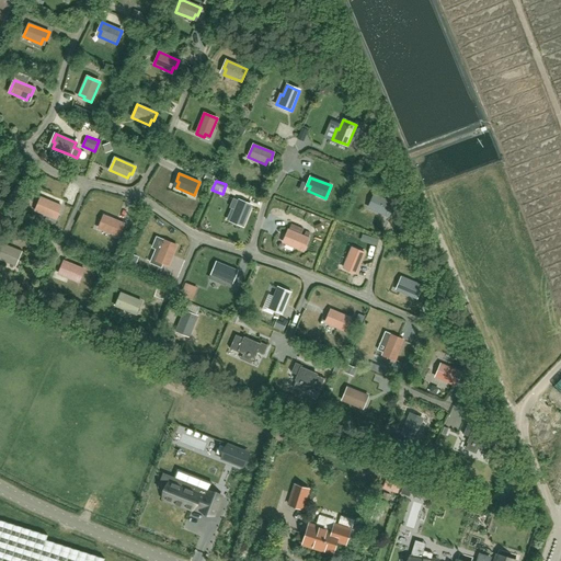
[(373,204),(368,214),(378,218),(381,214),(388,217),(393,204),(374,195),(370,203),(373,204)]
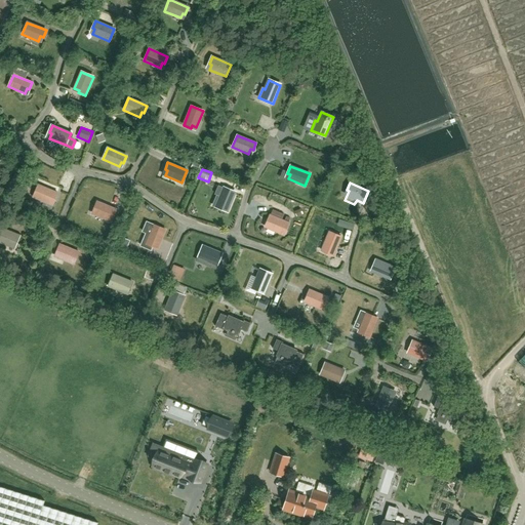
[(54,200),(57,193),(38,186),(33,197),(49,204),(51,199),(54,200)]
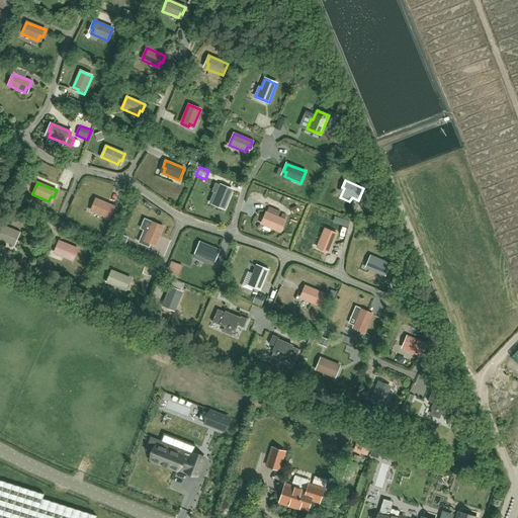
[(217,194),(214,193),(211,199),(210,202),(218,205),(225,208),(232,190),(221,185),(220,186),(217,194)]
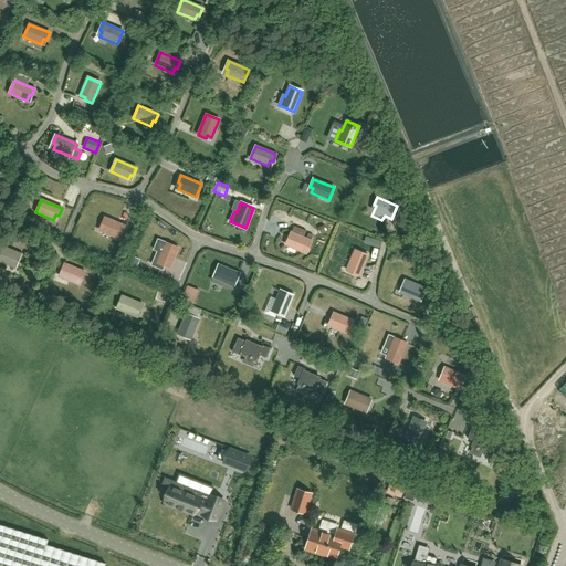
[(125,226),(105,218),(102,226),(104,227),(102,231),(119,239),(125,226)]
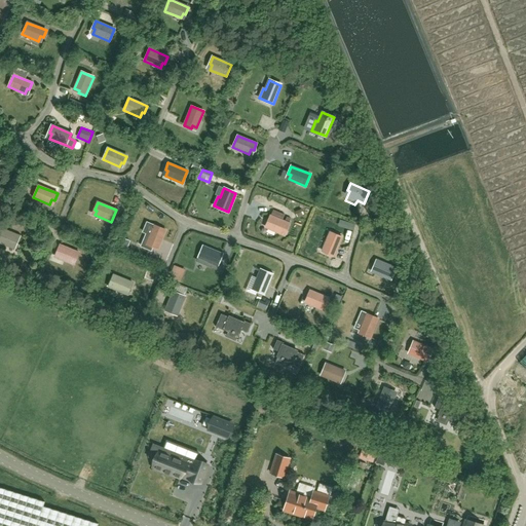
[(289,224),(270,216),(267,223),(269,224),(268,228),(284,235),(289,224)]
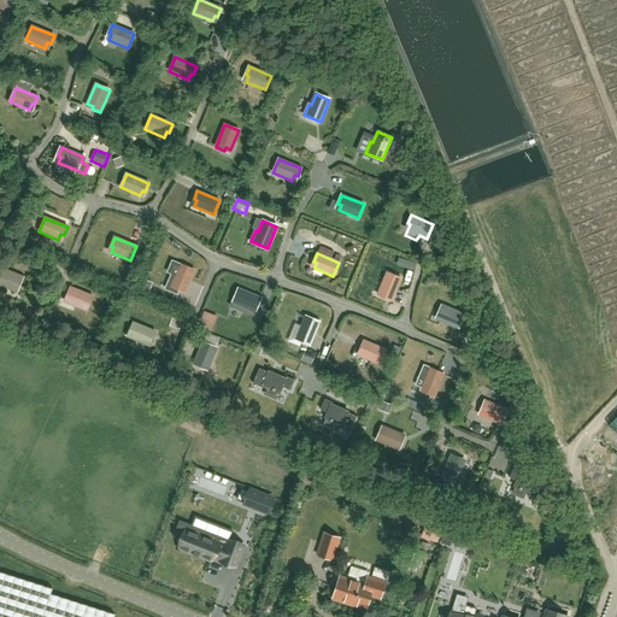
[(176,289),(184,293),(194,270),(180,265),(172,283),(177,286),(176,289)]
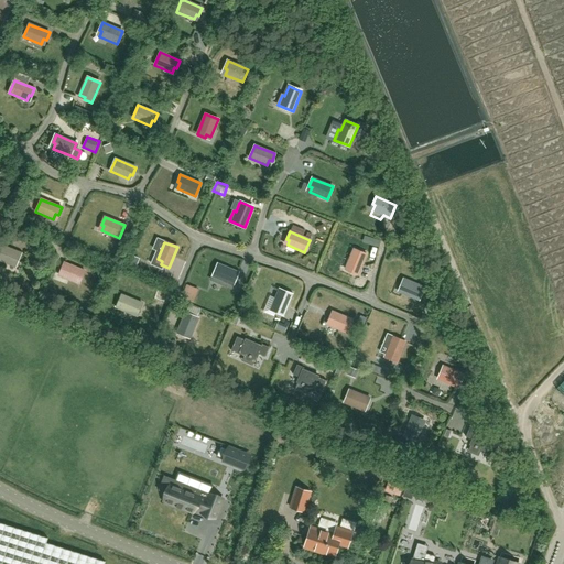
[(18,261),(21,253),(1,246),(0,247),(0,259),(13,266),(15,260),(18,261)]
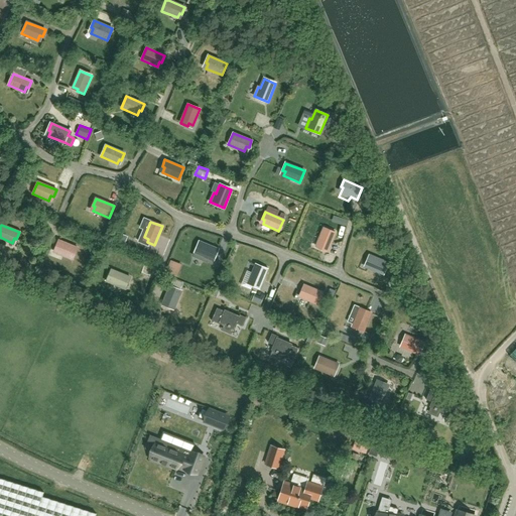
[(320,248),(328,251),(336,233),(324,228),(316,244),(321,246),(320,248)]
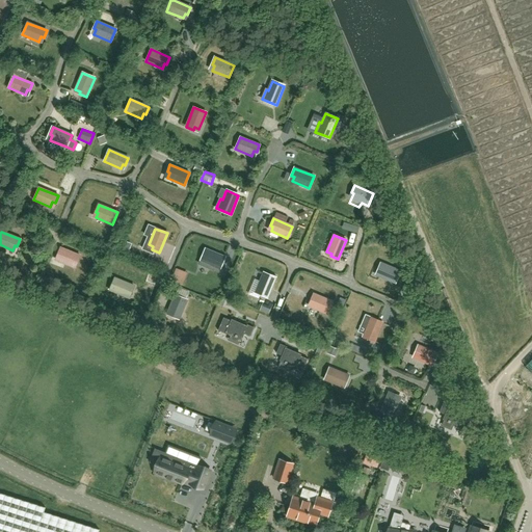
[(80,256),(60,248),(57,256),(60,257),(58,261),(75,268),(80,256)]
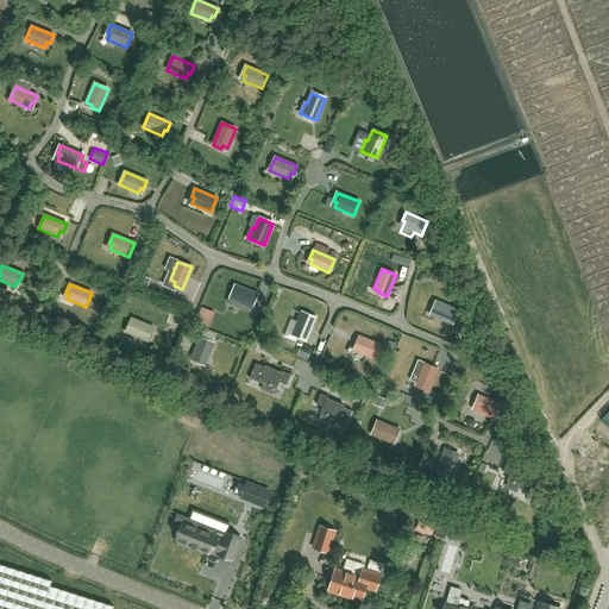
[(257,294),(236,286),(232,294),(234,295),(232,300),(251,308),(257,294)]
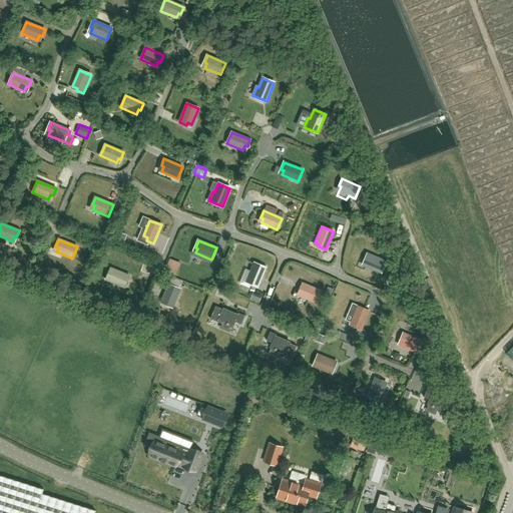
[(386,262),(367,253),(364,261),(367,262),(365,267),(381,273),(386,262)]
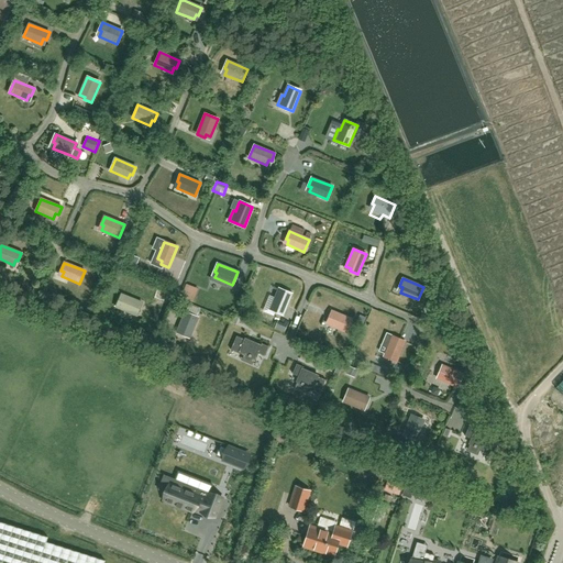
[(183,297),(194,300),(198,287),(186,284),(183,297)]
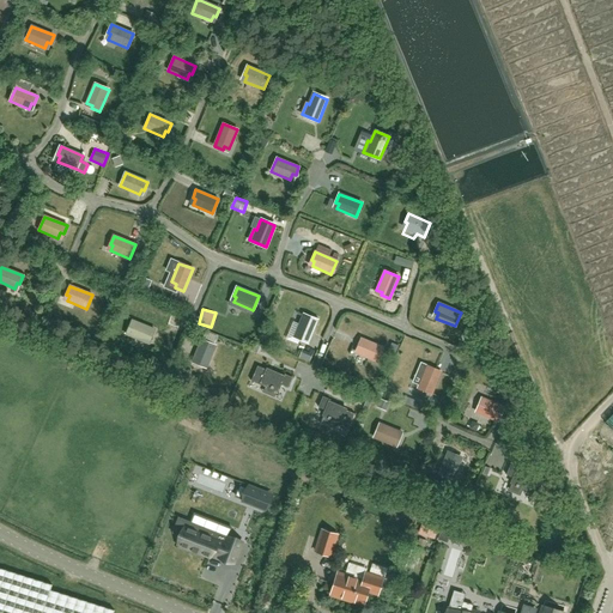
[(299,339),(308,343),(317,321),(303,315),(296,334),(301,337),(299,339)]
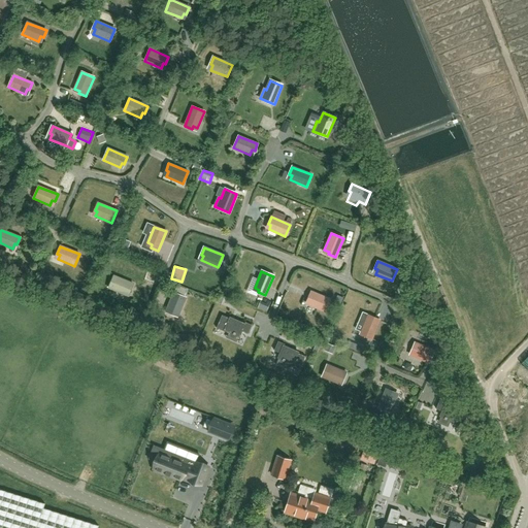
[(130,291),(133,284),(113,276),(108,288),(125,295),(127,290),(130,291)]
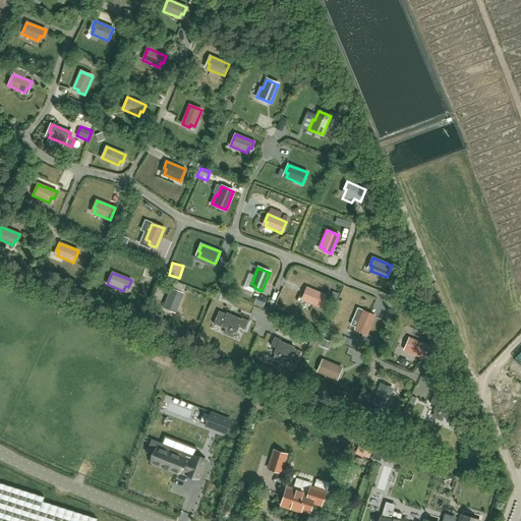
[(326,296),(306,288),(304,295),(306,296),(304,301),(321,307),(326,296)]
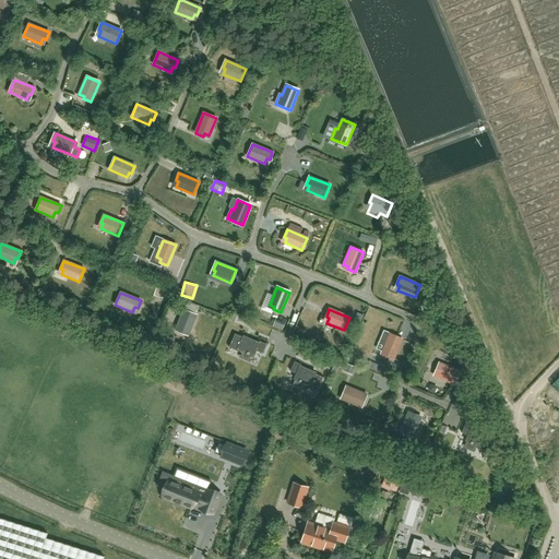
[(183,310),(175,330),(182,333),(183,331),(189,332),(197,316),(183,310)]
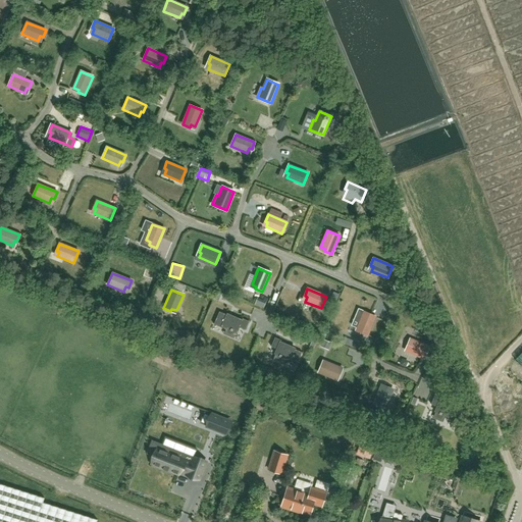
[(415,297),(404,293),(401,299),(412,303),(415,297)]
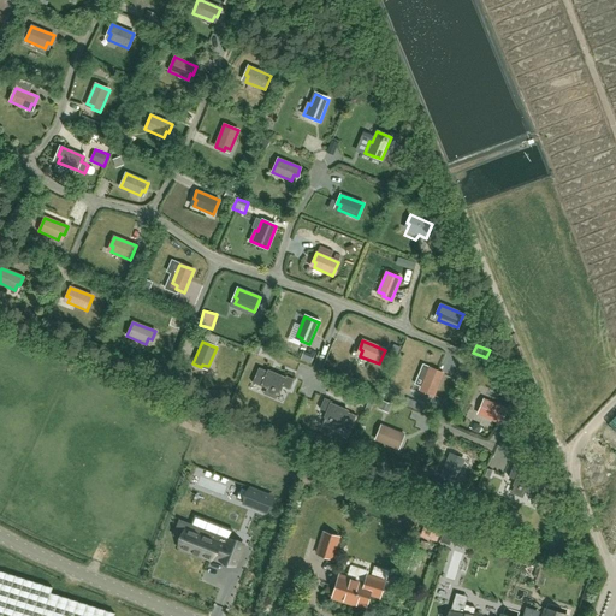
[(268,390),(270,388),(279,392),(282,386),(289,390),(294,379),(285,375),(285,378),(271,372),(271,373),(261,368),(254,384),(268,390)]
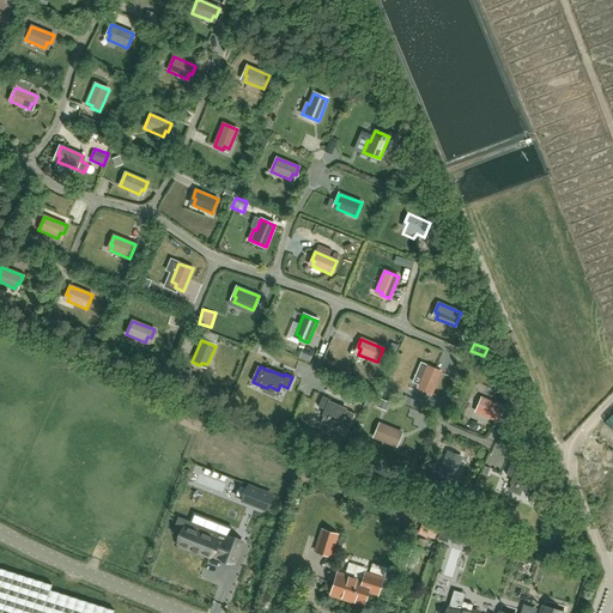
[(424,390),(432,394),(441,372),(428,366),(419,386),(425,388),(424,390)]
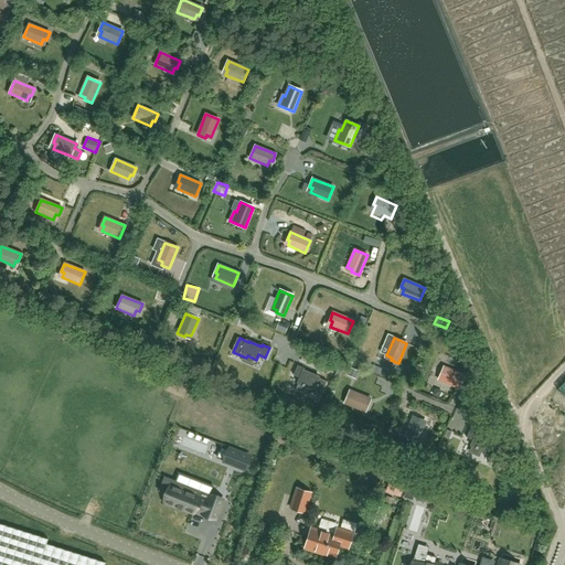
[(309,387),(308,390),(321,395),(327,382),(318,377),(319,377),(304,371),(305,369),(297,365),(294,375),(300,379),(298,383),(309,387)]
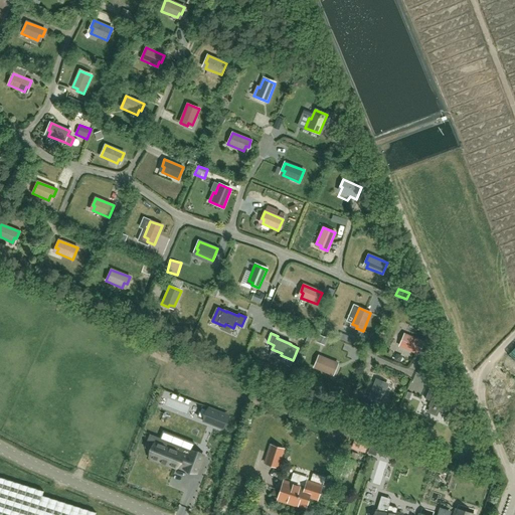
[(422,342),(404,335),(401,342),(404,343),(402,347),(418,354),(422,342)]
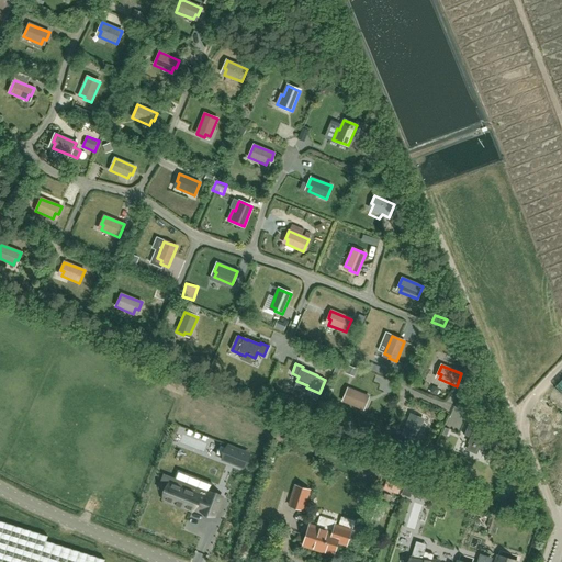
[(366,404),(368,396),(348,389),(343,401),(360,408),(362,403),(366,404)]
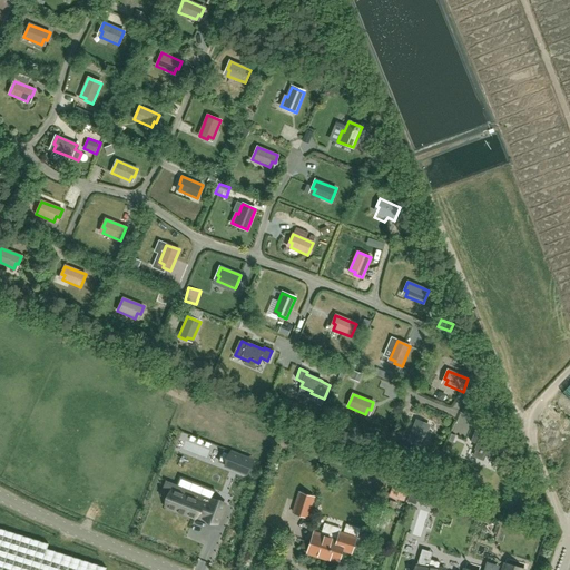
[(424,423),(416,421),(408,441),(421,446),(429,429),(423,426),(424,423)]
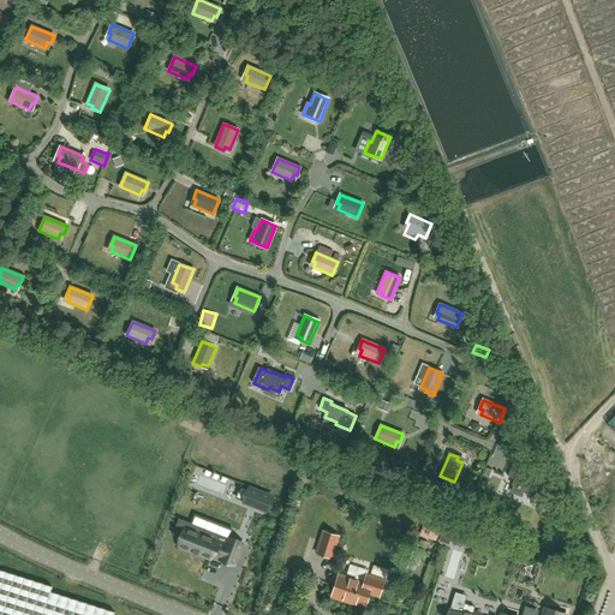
[(523,470),(512,466),(507,477),(518,481),(515,485),(525,489),(524,491),(538,497),(544,482),(535,478),(536,478),(521,472),(523,470)]
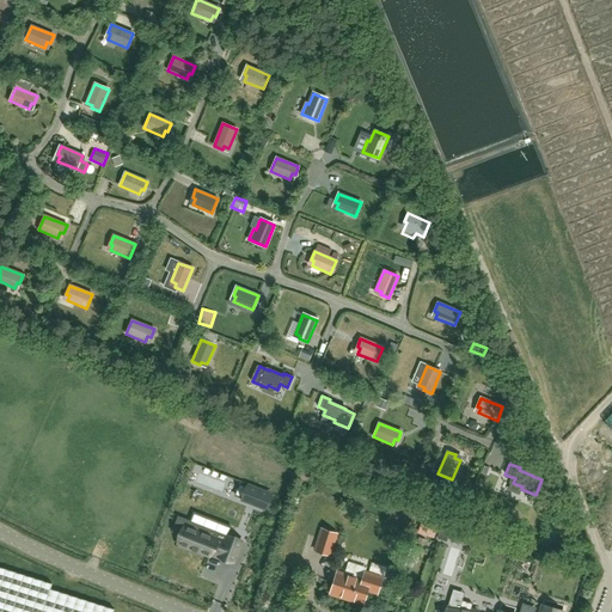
[(270,495),(249,487),(243,500),(265,508),(270,495)]
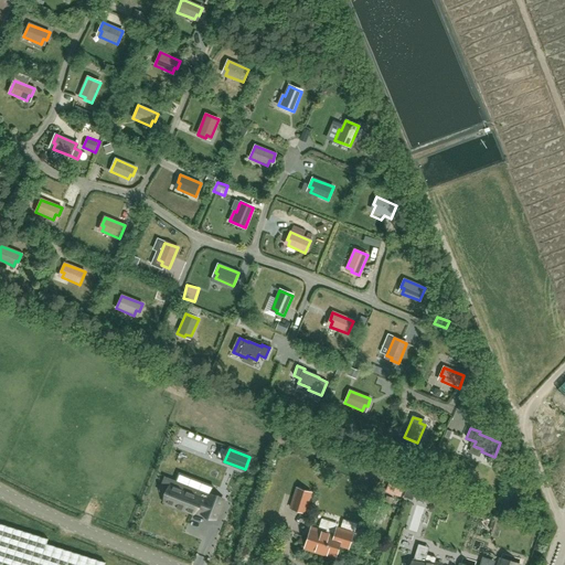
[(164,502),(193,513),(195,509),(203,511),(203,513),(215,519),(222,500),(164,477),(159,491),(168,494),(164,502)]
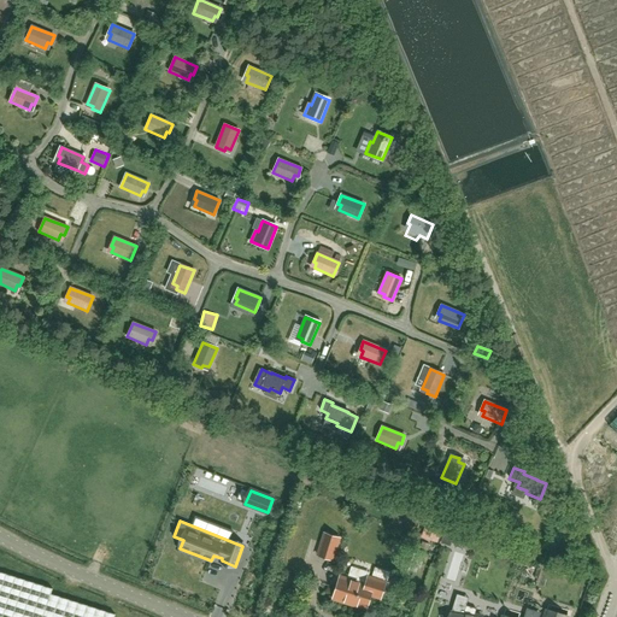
[(424,524),(422,538),(439,541),(442,529),(424,524)]
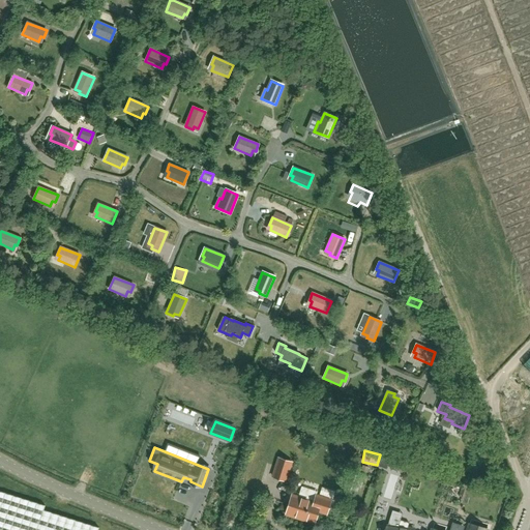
[(381,466),(388,467),(390,459),(382,457),(381,466)]
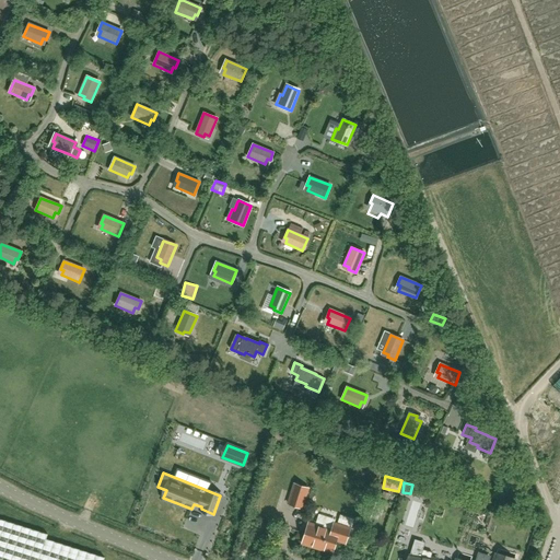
[(310,488),(293,483),(287,504),(303,510),(310,488)]
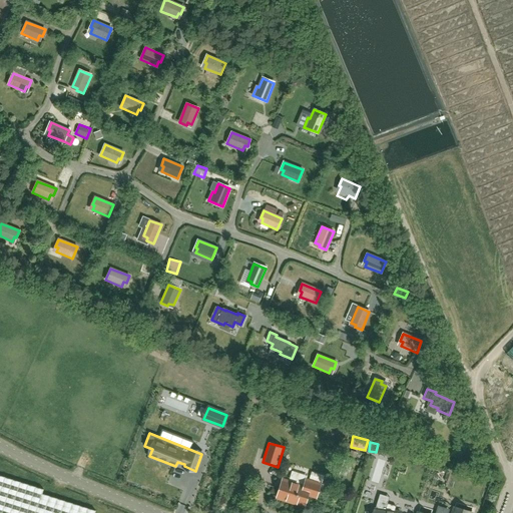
[(94,512),(95,510),(90,509),(84,507),(58,498),(50,496),(42,493),(43,490),(0,476),(0,512),(94,512)]
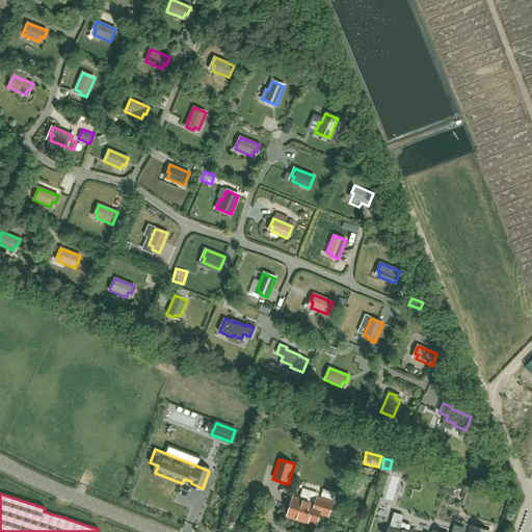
[(293,498),(287,516),(316,526),(319,513),(328,515),(333,502),(317,498),(315,505),(293,498)]
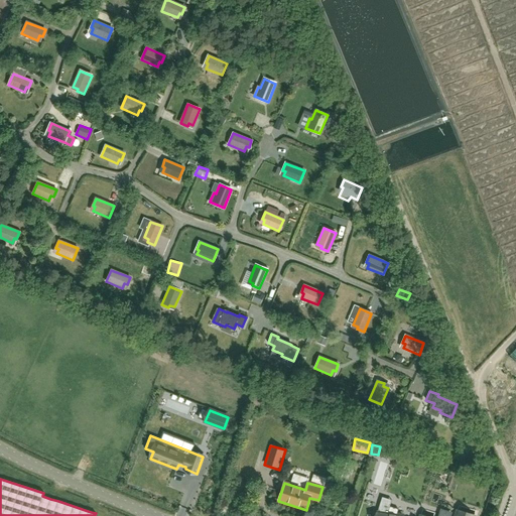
[(422,509),(420,515),(402,515),(403,515),(397,514),(398,509),(389,506),(386,515),(385,515),(377,513),(376,515),(474,515),(476,511),(459,506),(457,511),(455,515),(433,515),(435,513),(422,509)]
